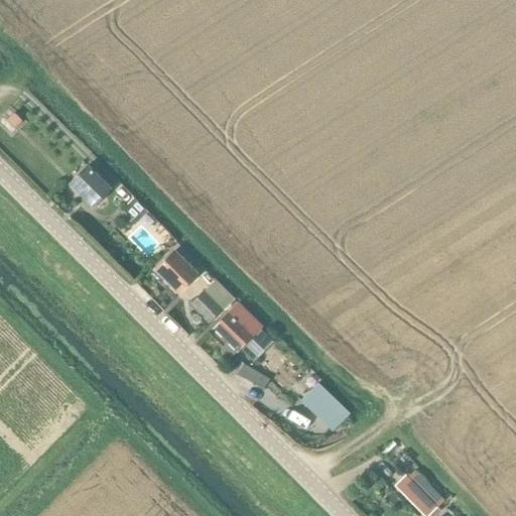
[(93,208),(111,189),(87,165),(69,183),(93,208)]
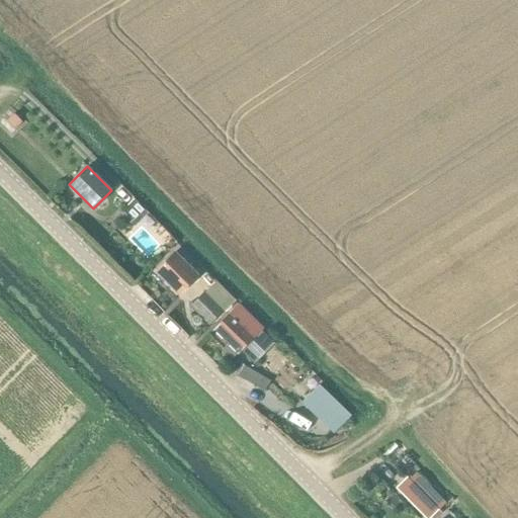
[(135,199),(119,214),(132,227),(133,228),(148,212),(147,211),(135,199)]
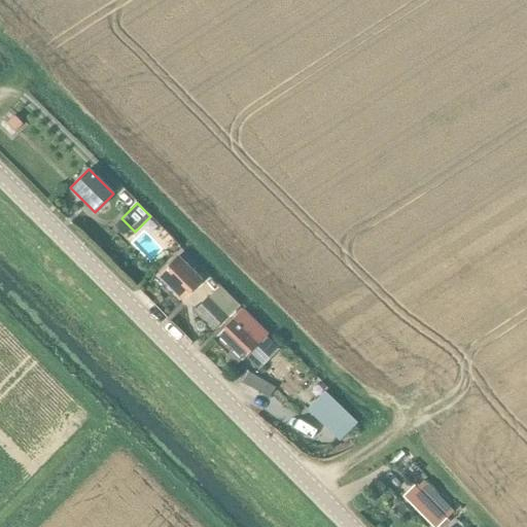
[(196,276),(177,257),(159,275),(181,299),(200,280),(203,277),(199,273),(196,276)]
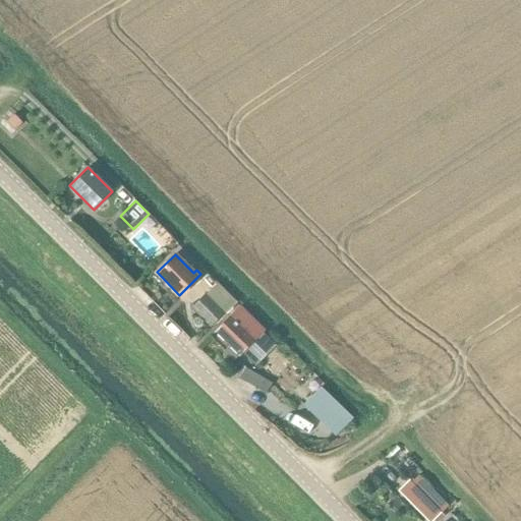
[(206,294),(191,308),(210,327),(211,328),(225,313),(224,312),(207,295),(206,294)]
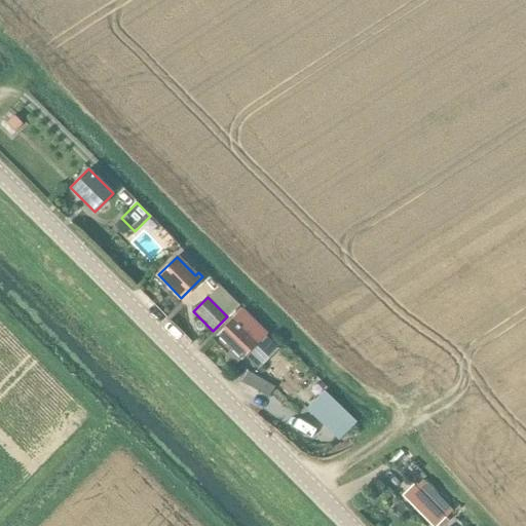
[(233,318),(217,334),(231,349),(226,354),(234,364),(240,358),(241,360),(246,355),(258,343),(265,336),(267,334),(268,333),(243,308),(242,309),(233,318)]
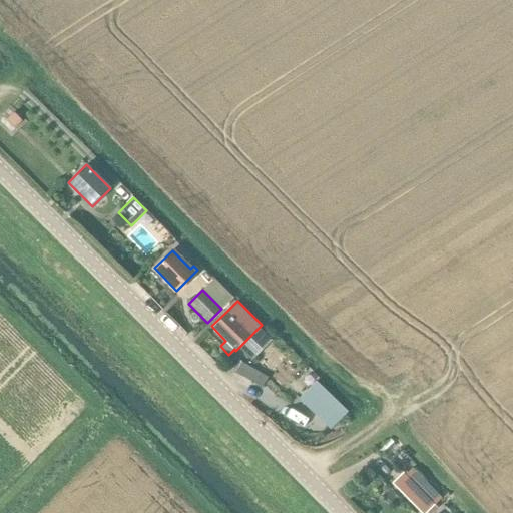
[(317,380),(299,399),(331,429),(341,419),(349,411),(317,380)]
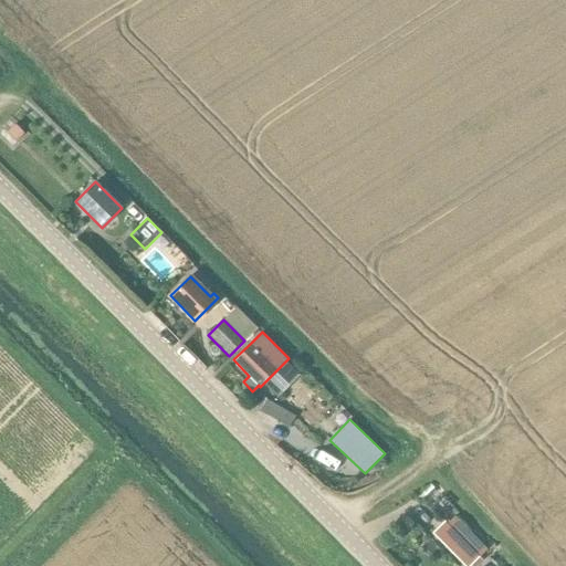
[(446,522),(435,533),(464,565),(469,565),(479,557),(462,540),(468,535),(470,532),(457,517),(456,516),(448,524),(446,522)]
